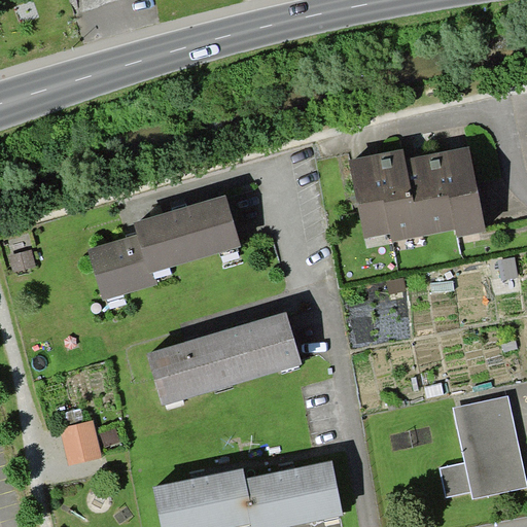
[(458,236),(486,231),(469,145),(407,157),(405,148),(350,159),(365,238),(390,233),(392,242),(456,230),(458,236)]
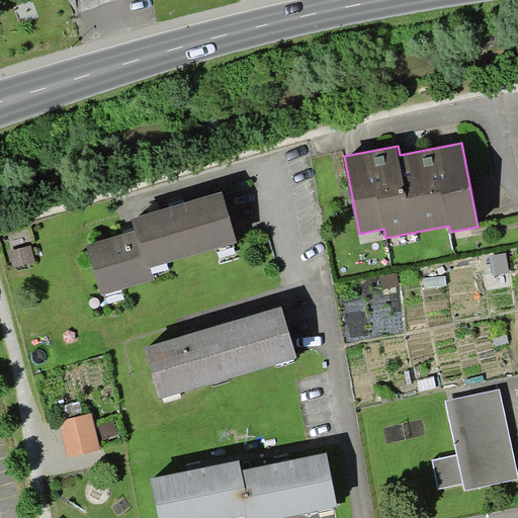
[(148,268),(151,268),(167,263),(238,242),(223,191),(132,219),(136,230),(148,268)]
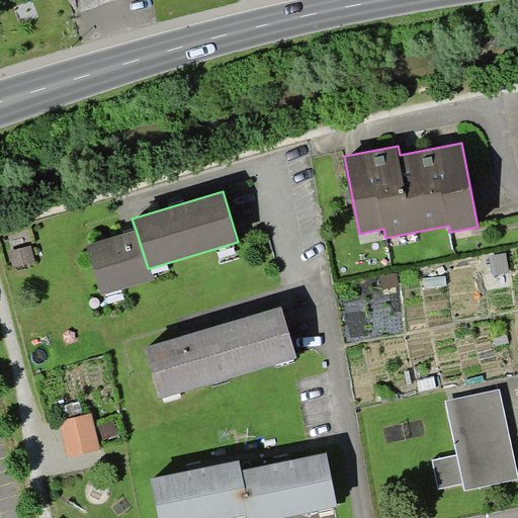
[(148,268),(136,230),(87,246),(102,294),(156,280),(154,273),(153,274),(151,268),(148,268)]
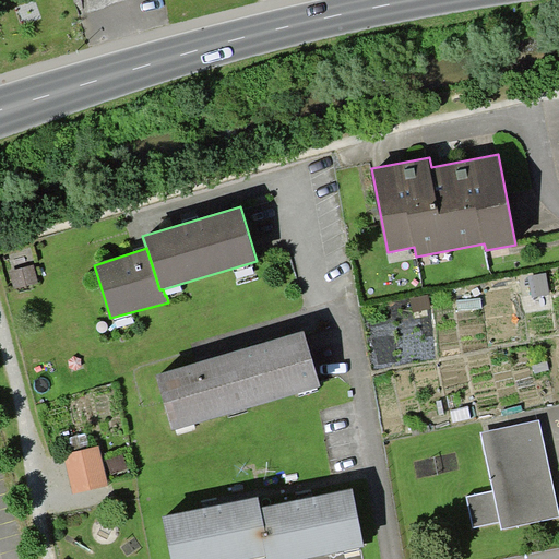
[(33,265),(10,272),(14,288),(37,282),(33,265)]
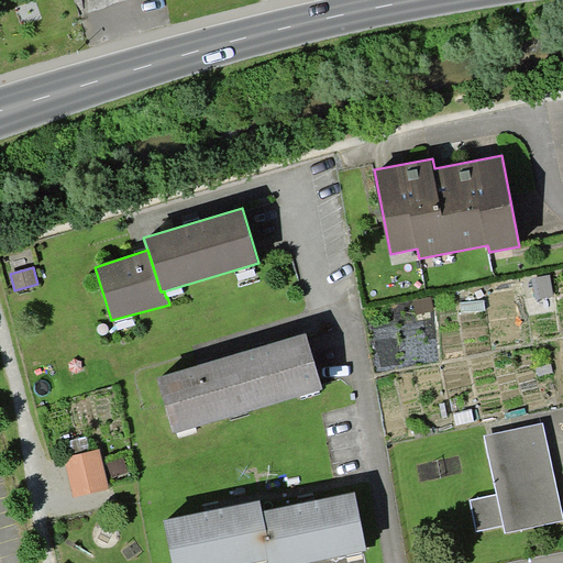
[(550,275),(532,278),(536,299),(553,296),(550,275)]
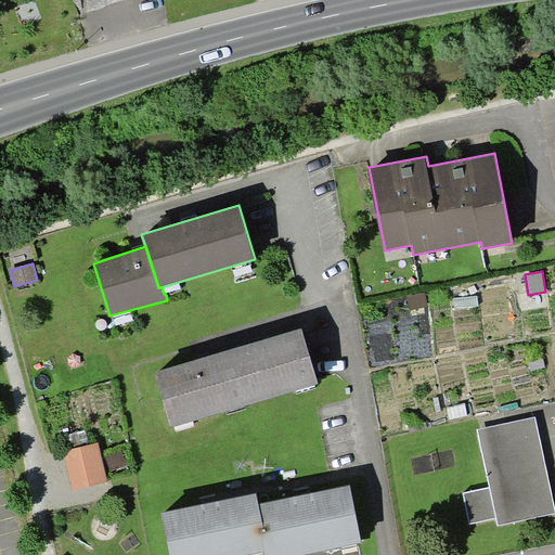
[(181,288),(179,282),(162,287),(164,294),(165,293),(181,288)]
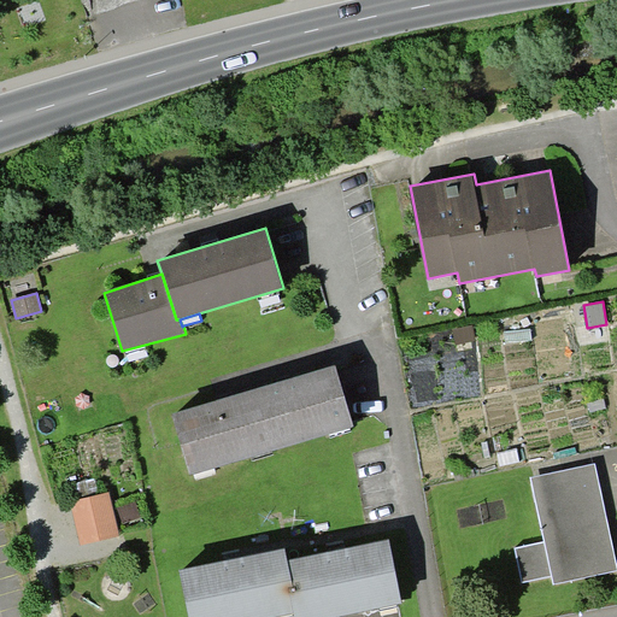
[(256,388),(274,450),(354,425),(336,364),(256,388)]
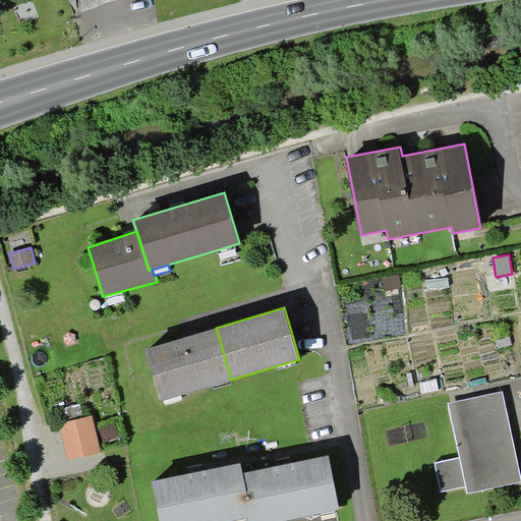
[(231,380),(216,328),(146,349),(161,400),(231,380)]
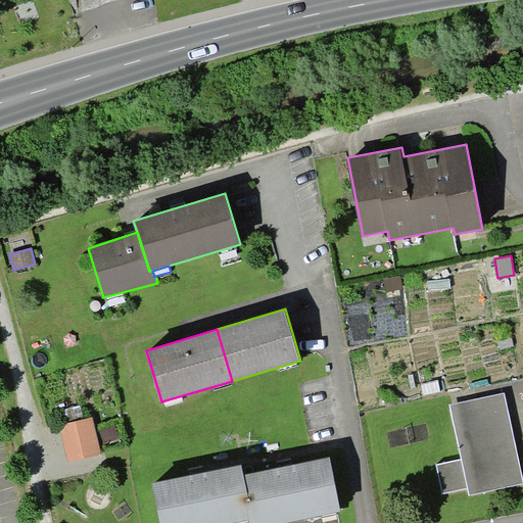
[(469,494),(522,482),(522,477),(505,392),(450,405),(462,459),(436,465),(443,493),(468,488),(469,494)]
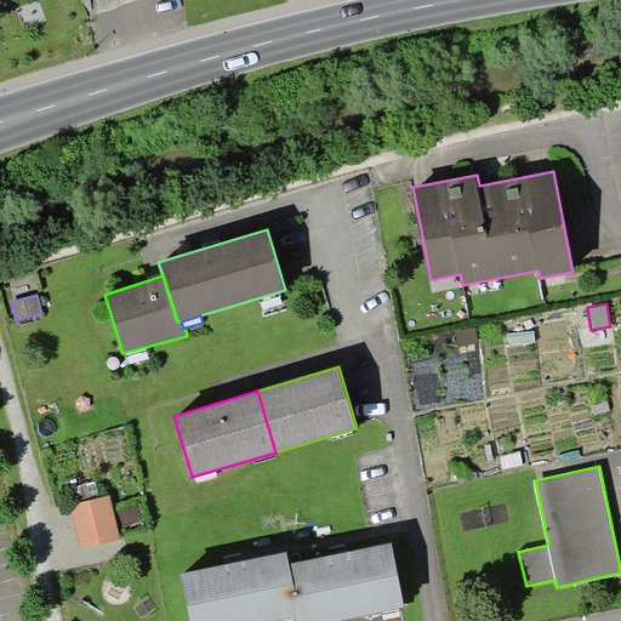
[(72,505),(81,548),(120,539),(109,495),(72,505)]
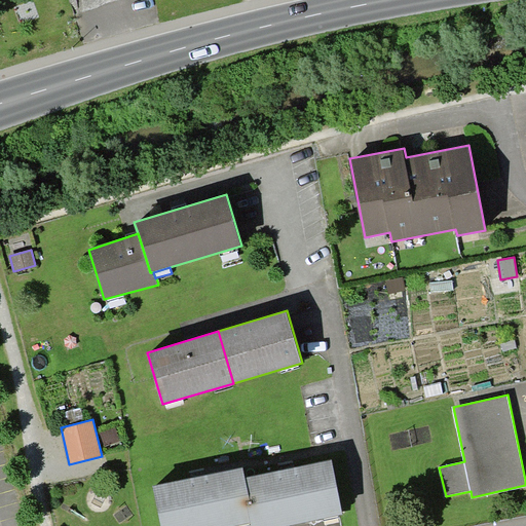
[(116,428),(100,433),(104,445),(120,441),(116,428)]
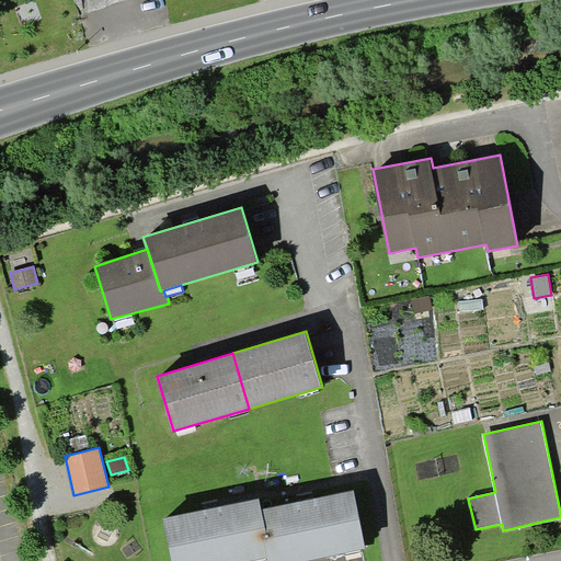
[(264,539),(267,558),(267,560),(305,560),(366,549),(355,491),(263,508),(267,538),(264,539)]
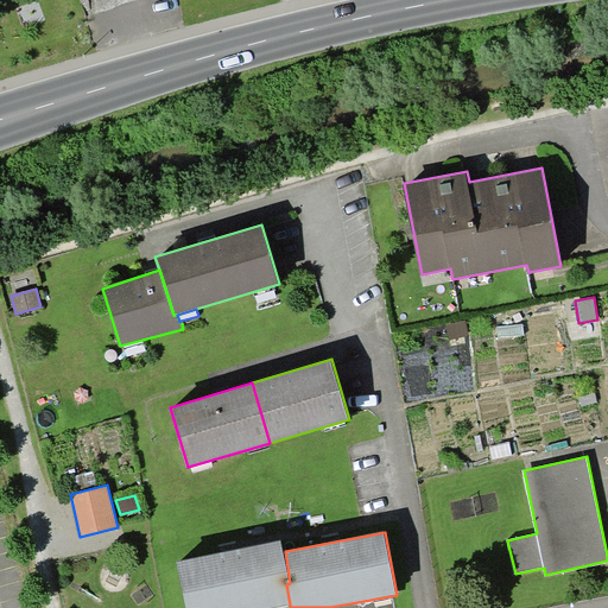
[(290,583),(285,551),(283,540),(177,562),(185,607),(271,607),(290,605),(286,584),(290,583)]
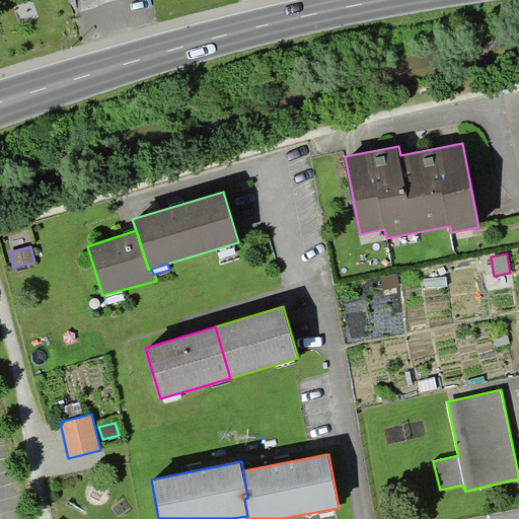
All buildings are outlined.
